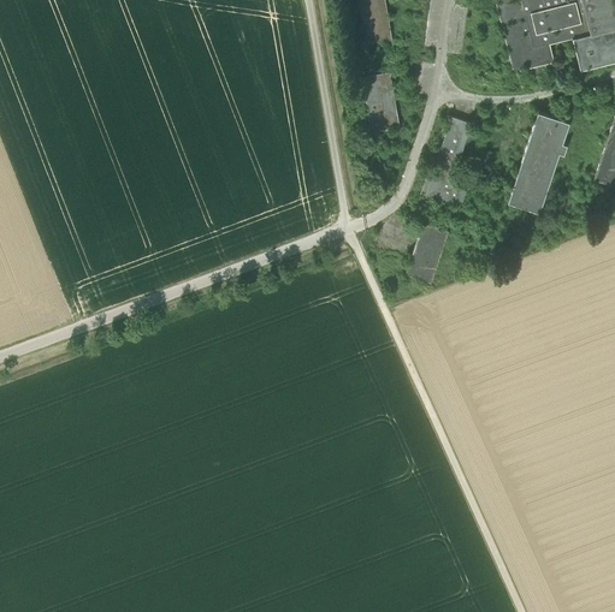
[(359,0),(367,47),(394,43),(385,0),(359,0)]
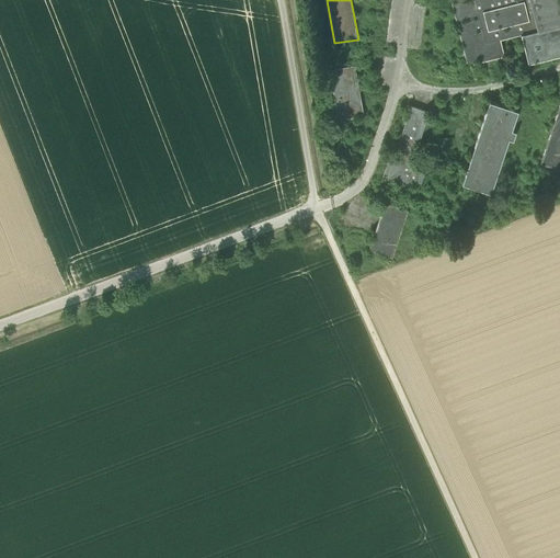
[(522,37),(529,66),(559,57),(559,0),(450,0),(468,68),(505,58),(501,43),(522,37)]
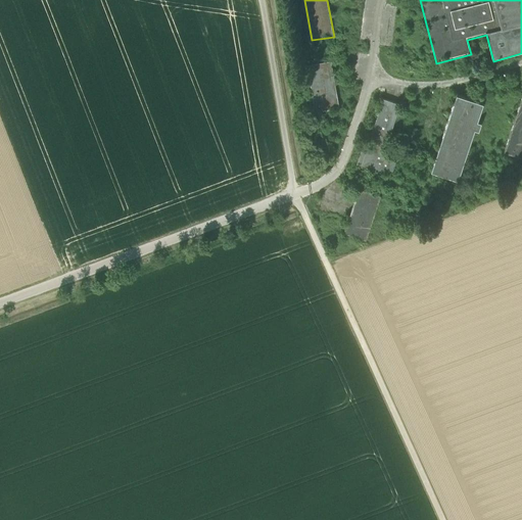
[(307,67),(316,114),(340,110),(332,63),(307,67)]
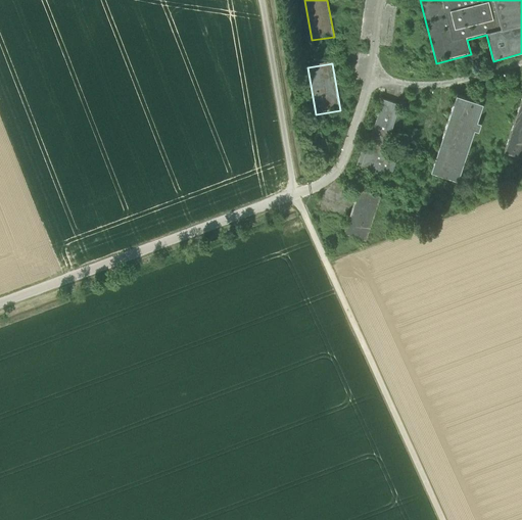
[(432,174),(459,183),(475,132),(479,133),(482,126),(478,124),(484,106),(458,97),(432,174)]
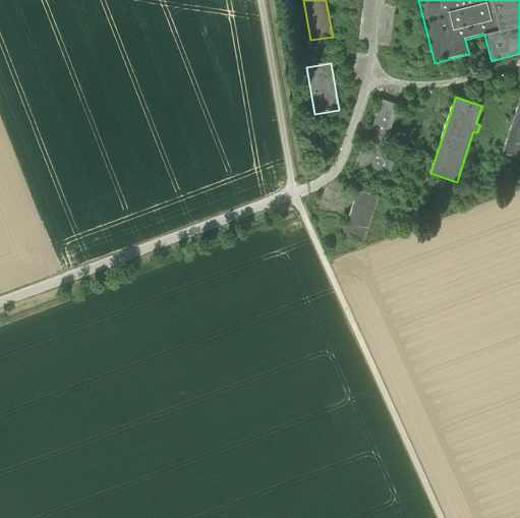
[(519,100),(503,154),(519,159),(519,100)]
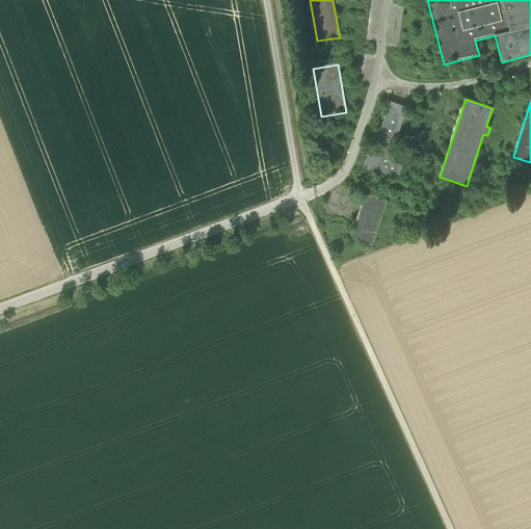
[(368,172),(399,182),(404,164),(391,160),(407,109),(391,104),(372,158),(368,156),(364,169),(368,172)]
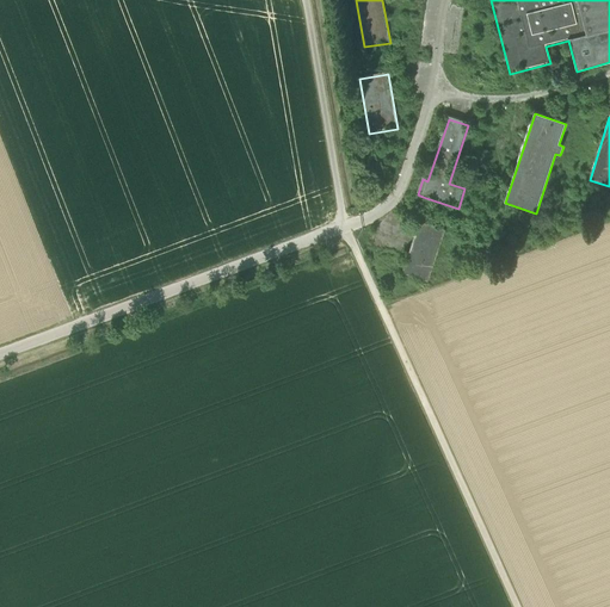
[(404,276),(429,284),(445,231),(420,223),(404,276)]
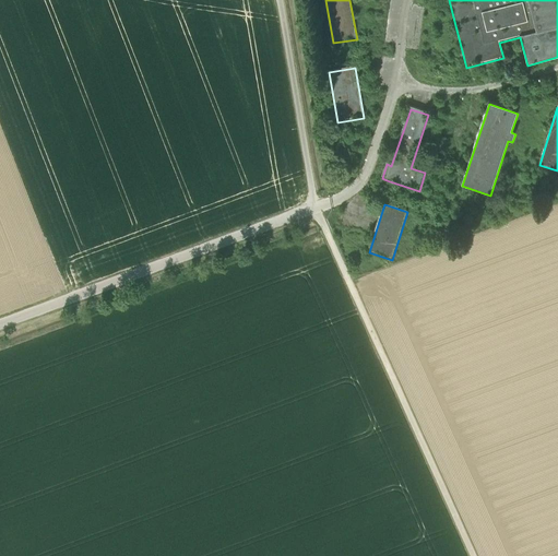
All buildings are outlined.
